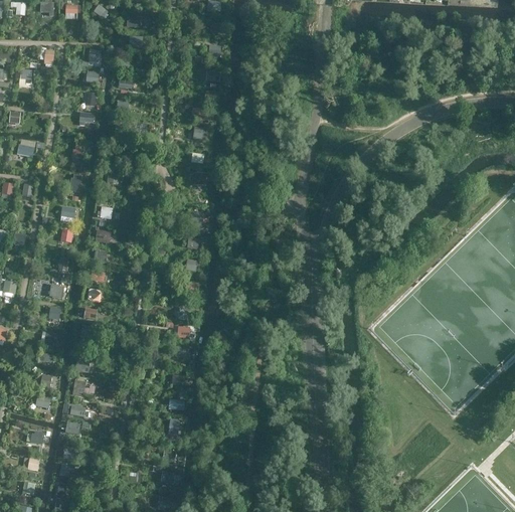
[(220,0),(207,0),(207,10),(220,11),(220,0)]
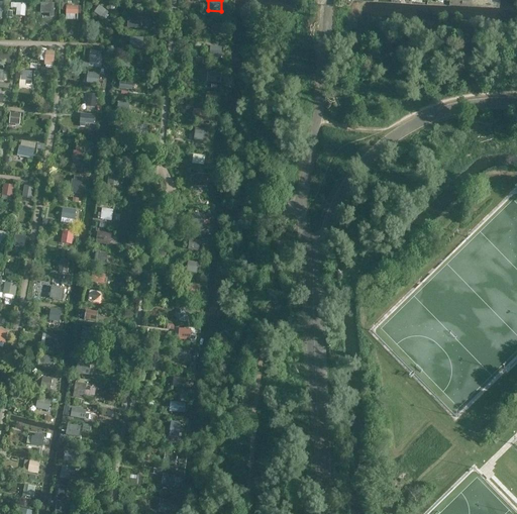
[(16,7),(15,14),(24,15),(25,3),(11,1),(10,7),(16,7)]
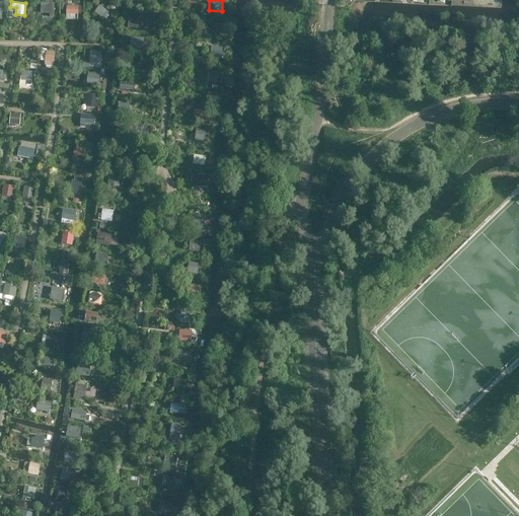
[(55,2),(41,1),(41,11),(50,12),(49,15),(54,15),(55,2)]
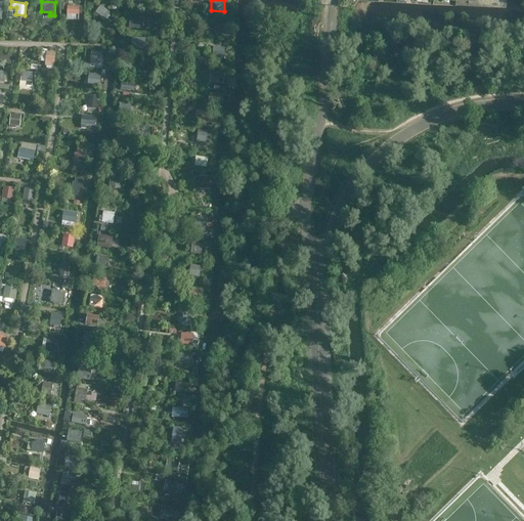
[(82,4),(67,4),(67,18),(76,18),(76,13),(82,13),(82,4)]
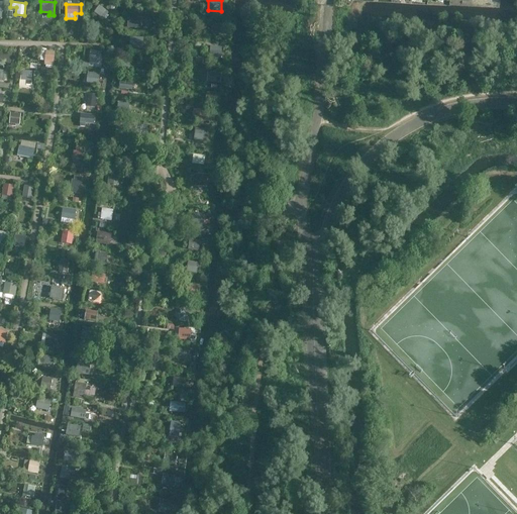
[(108,11),(99,4),(94,11),(100,15),(98,17),(102,19),(103,18),(104,18),(108,13),(107,12),(108,11)]
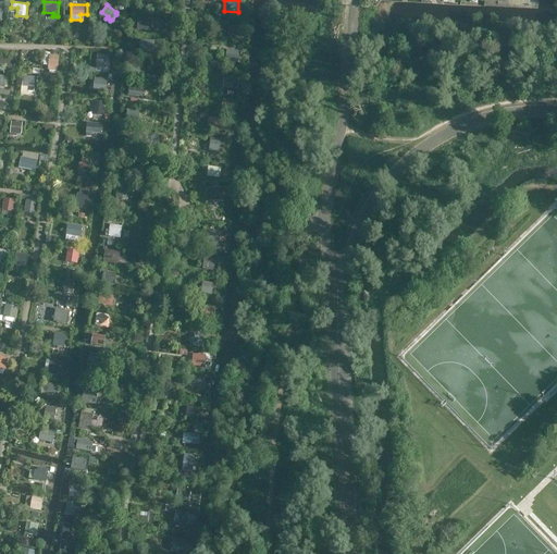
[(137,17),(137,27),(151,28),(152,17),(148,17),(148,14),(143,13),(141,17),(137,17)]
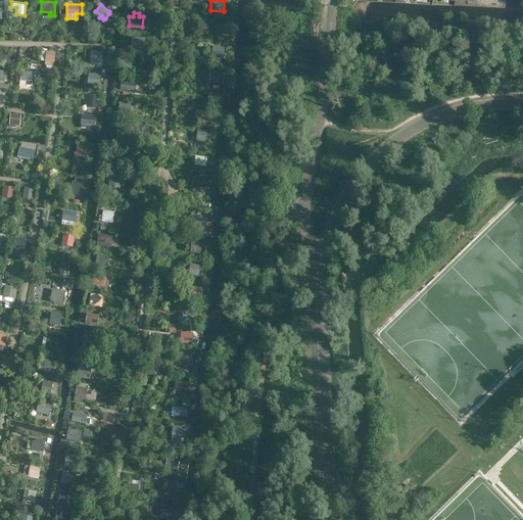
[(227,22),(215,21),(214,32),(226,33),(227,22)]
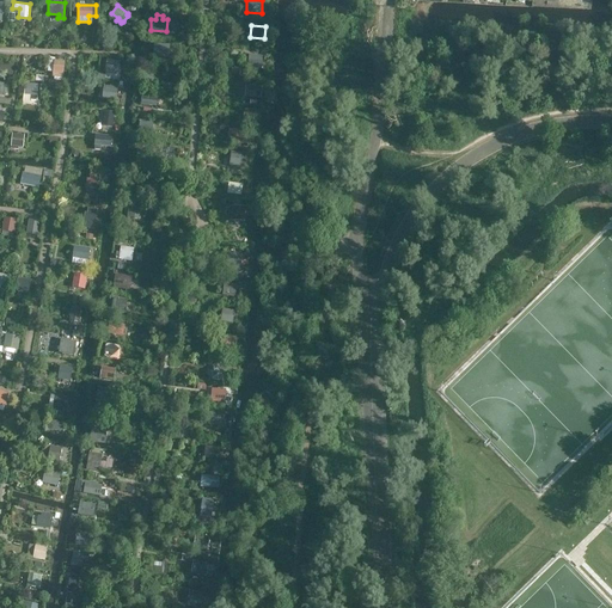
[(170,43),(154,42),(153,55),(170,56),(170,43)]
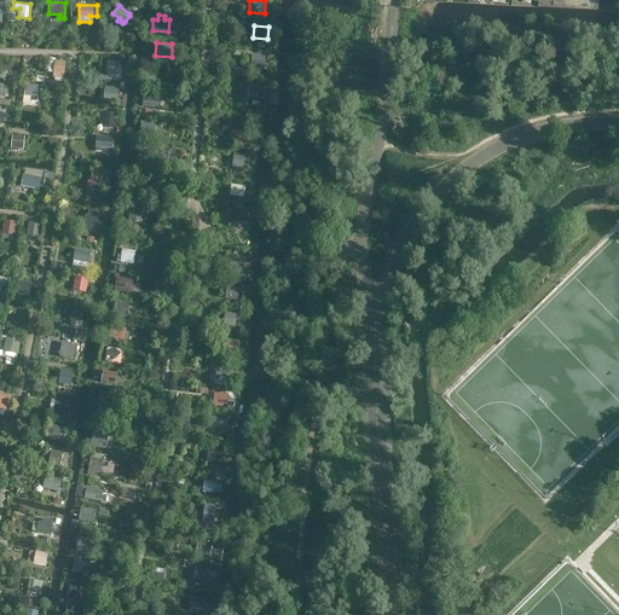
[(266,54),(252,53),(250,67),(265,68),(266,54)]
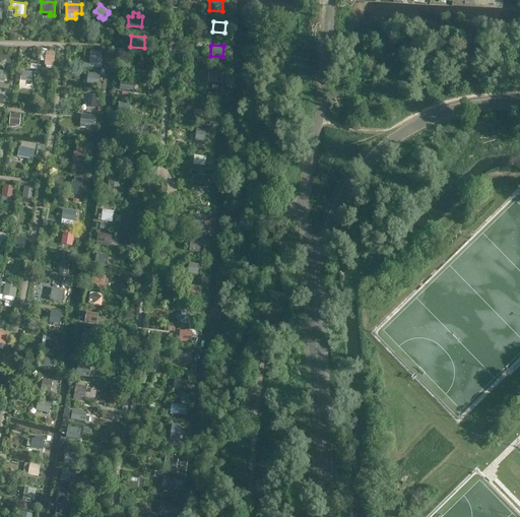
[(55,50),(47,50),(47,48),(42,47),(42,51),(41,51),(41,59),(45,59),(44,63),(46,63),(46,66),(53,67),(53,65),(54,65),(55,50)]
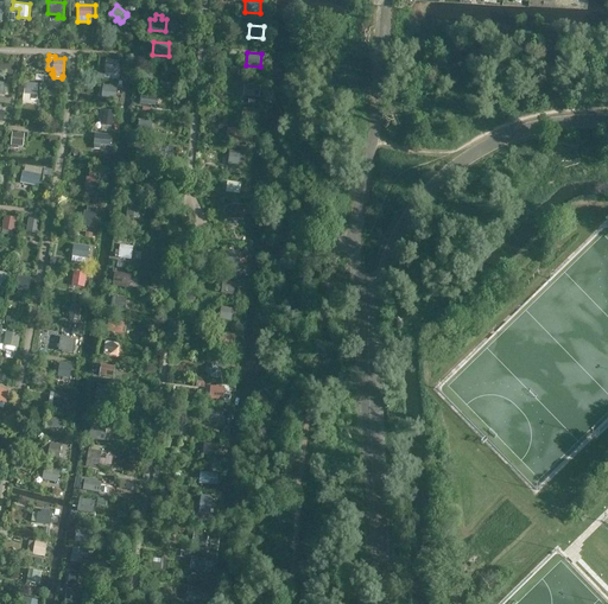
[(119,59),(106,57),(105,70),(105,76),(118,78),(119,72),(120,72),(121,65),(118,65),(119,59)]
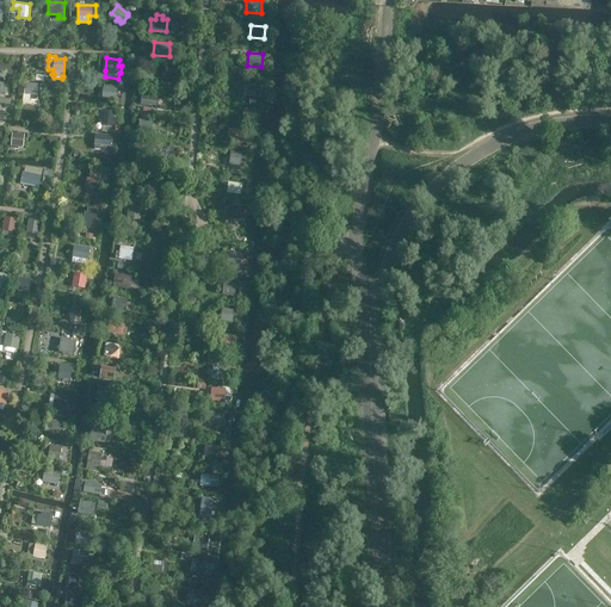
[(160,70),(147,69),(147,82),(159,84),(160,70)]
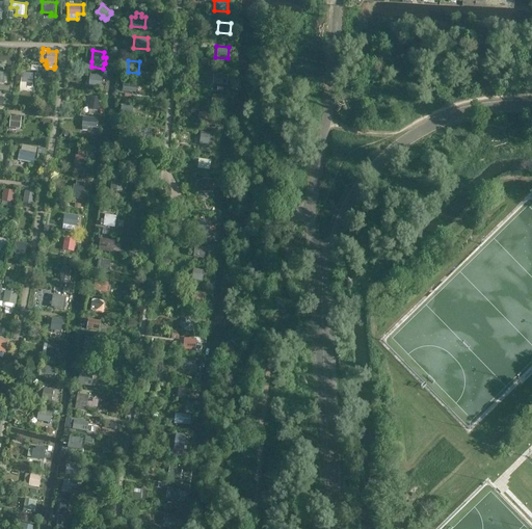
[(32,85),(33,72),(22,71),(21,81),(20,81),(20,89),(26,89),(26,85),(32,85)]
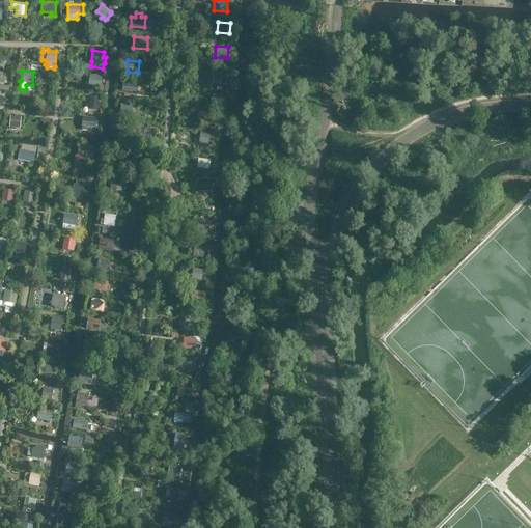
[(54,72),(42,71),(40,78),(43,78),(42,83),(51,84),(52,79),(54,79),(54,72)]
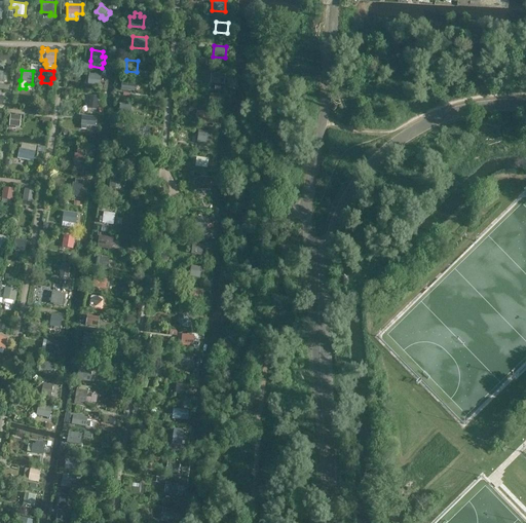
[(225,72),(212,71),(211,82),(225,83),(225,72)]
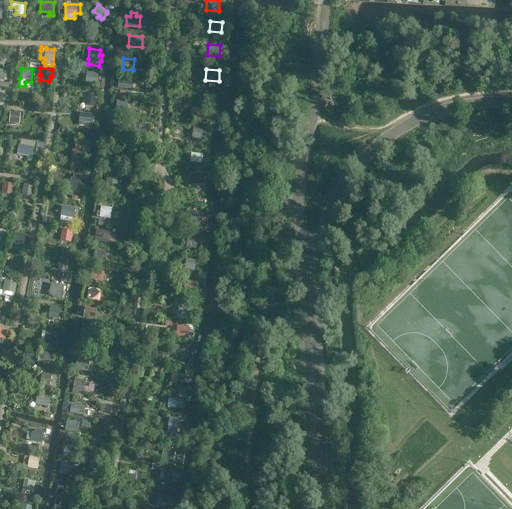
[(99,71),(86,70),(86,71),(83,70),(82,80),(85,80),(85,81),(97,83),(99,71)]
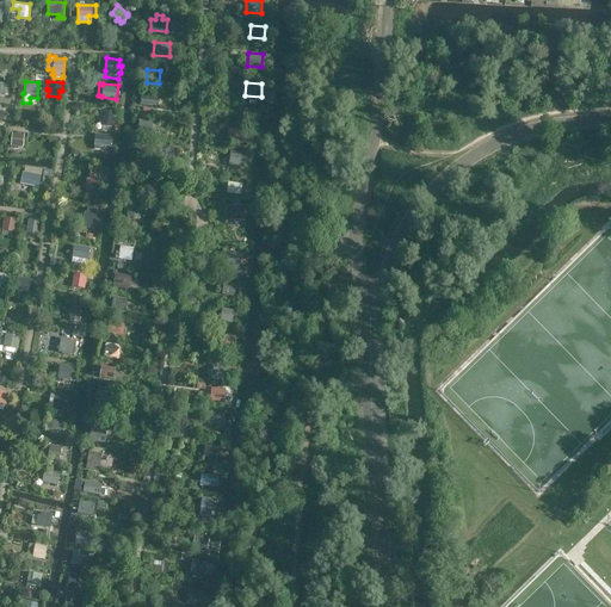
[(158,94),(142,92),(141,103),(156,104),(158,94)]
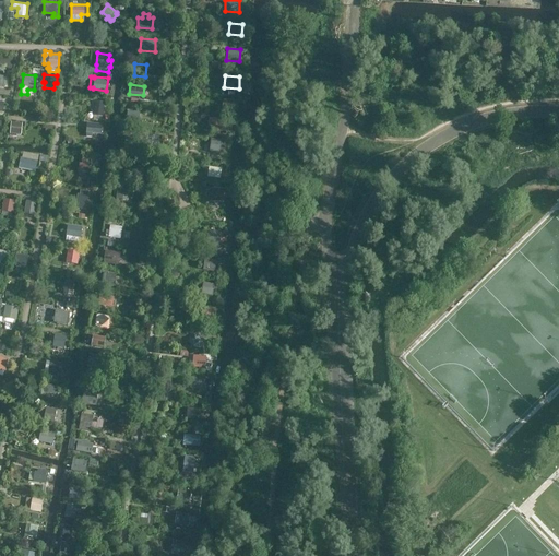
[(241,106),(242,98),(223,97),(222,108),(238,110),(238,106),(241,106)]
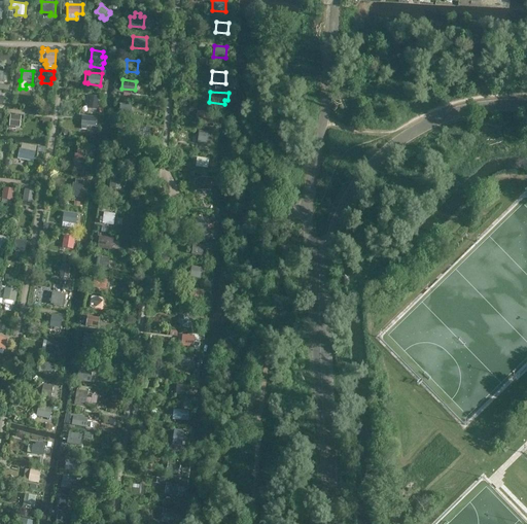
[(98,95),(90,94),(88,107),(89,107),(88,111),(96,112),(96,108),(97,108),(98,95)]
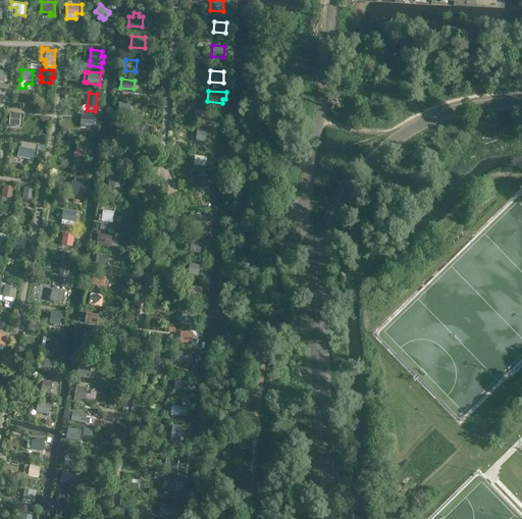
[(133,103),(119,102),(117,113),(131,115),(133,103)]
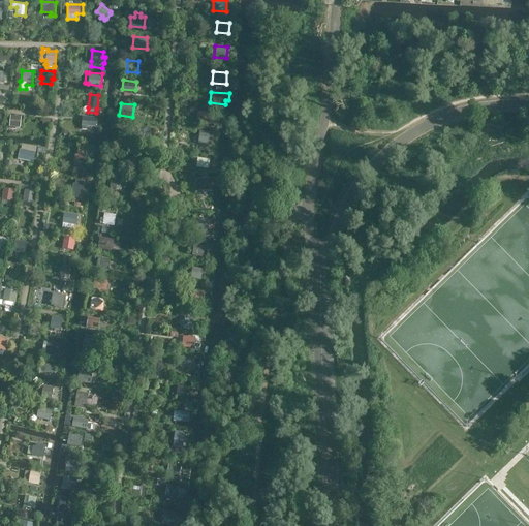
[(212,111),(198,110),(198,106),(185,104),(184,107),(187,107),(186,115),(197,116),(196,122),(211,124),(212,111)]
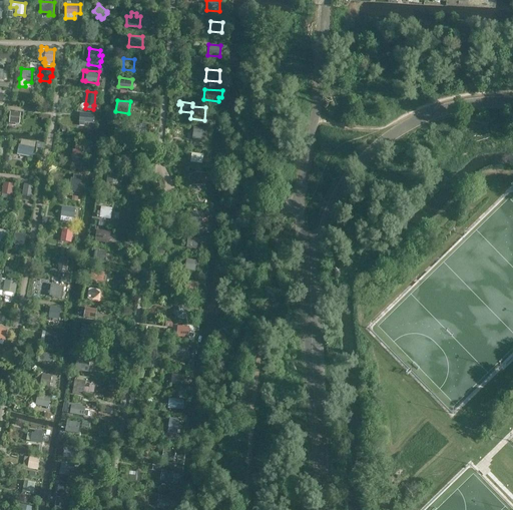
[(20,111),(10,110),(9,121),(19,122),(20,111)]
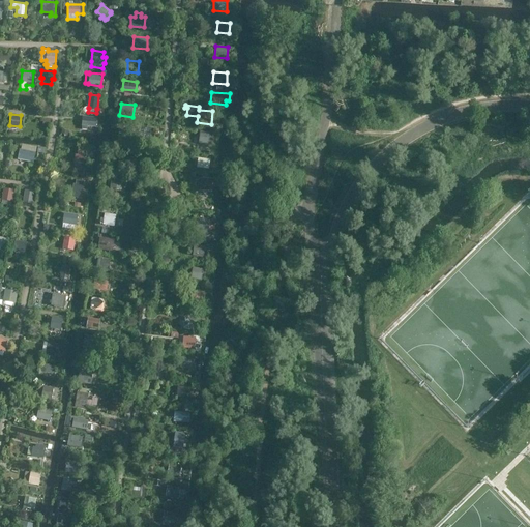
[(96,116),(83,115),(82,125),(95,126),(96,116)]
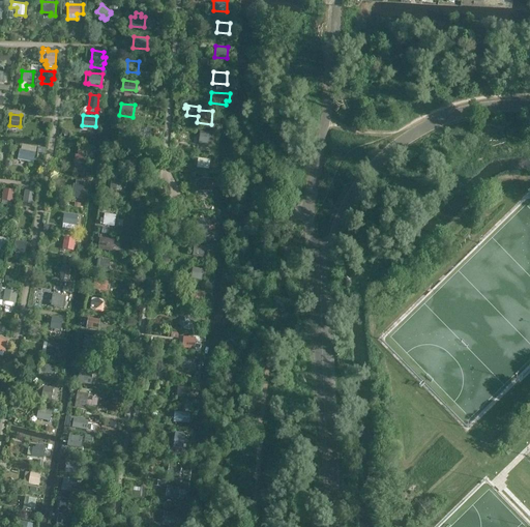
[(118,141),(131,142),(133,129),(119,128),(118,141)]
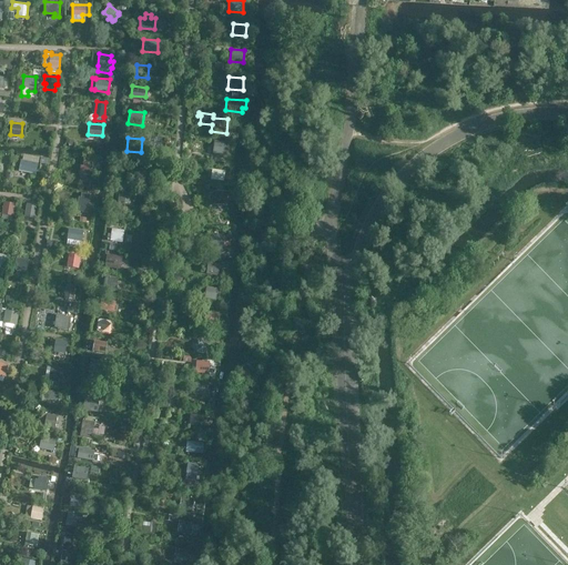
[(227,141),(214,139),(212,152),(226,154),(227,141)]
